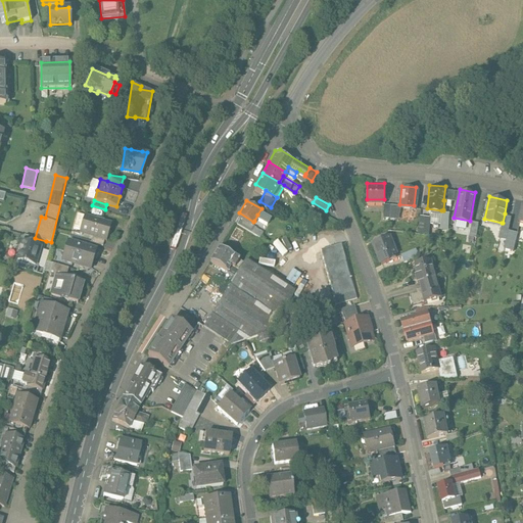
[(397,202),(390,201),(389,215),(395,216),(397,202)]
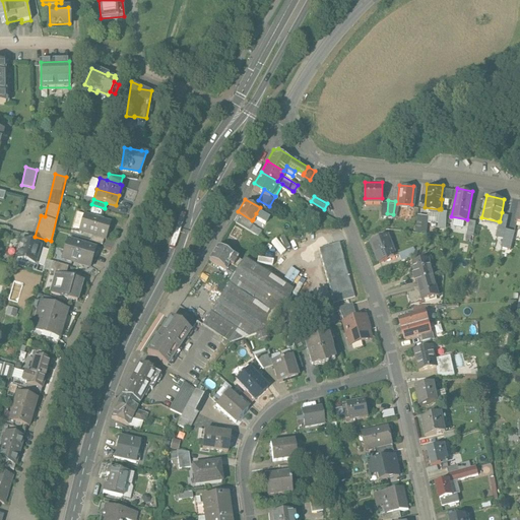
[(270,213),(260,207),(256,213),(266,219),(270,213)]
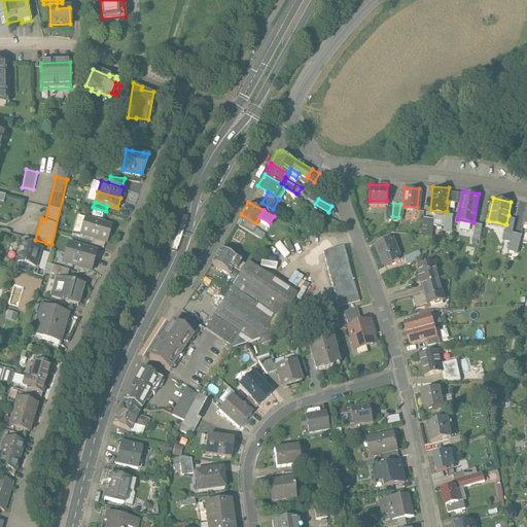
[(447,212),(445,212),(444,226),(451,226),(452,215),(453,211),(447,211),(447,212)]
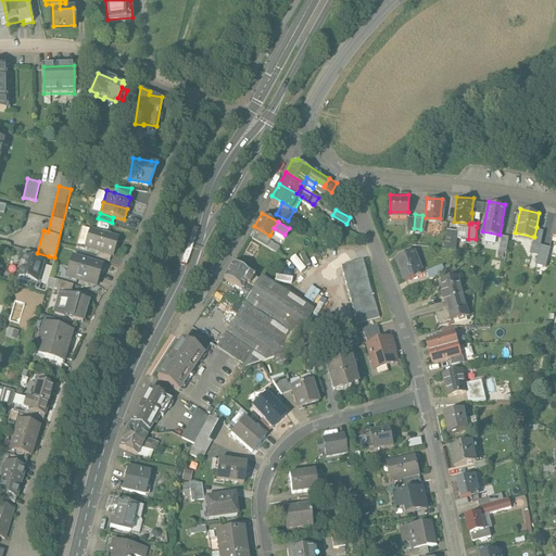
[(274,237),(270,235),(269,236),(254,226),(251,231),(270,243),(274,237)]
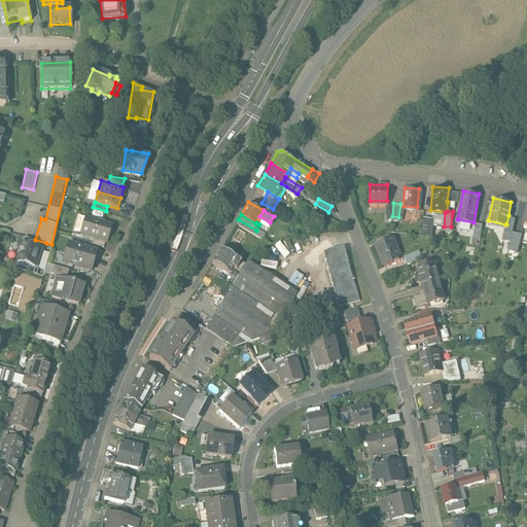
[(85,215),(80,232),(94,235),(106,239),(108,239),(112,223),(85,215)]
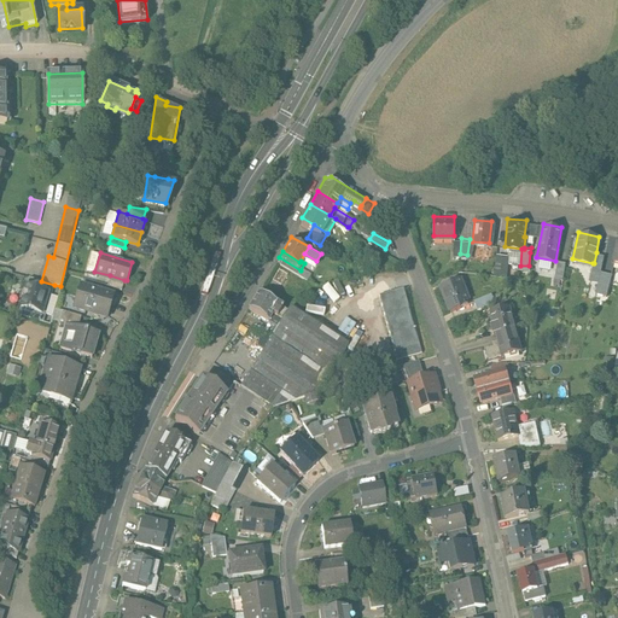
[(594,263),(593,263),(589,278),(598,279),(600,267),(604,255),(596,252),(594,263)]
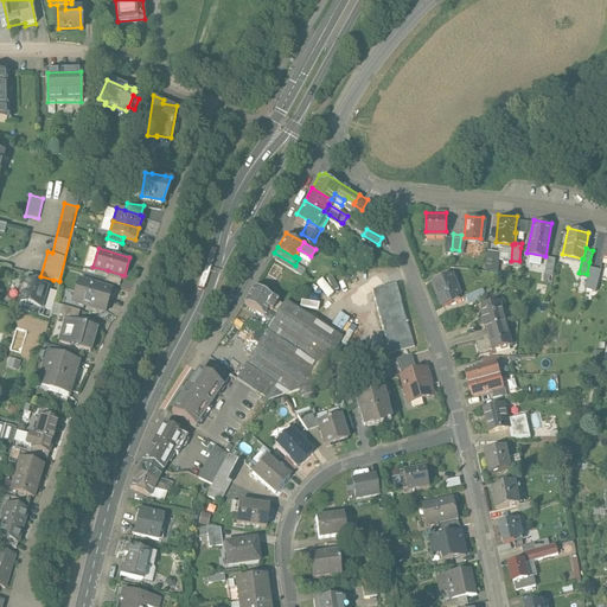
[(555,257),(548,256),(544,272),(553,274),(555,257)]
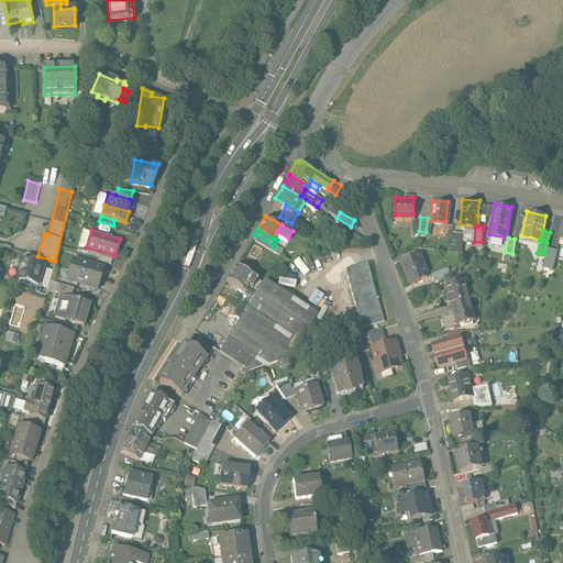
[(554,244),(547,243),(544,254),(543,256),(551,257),(554,244)]
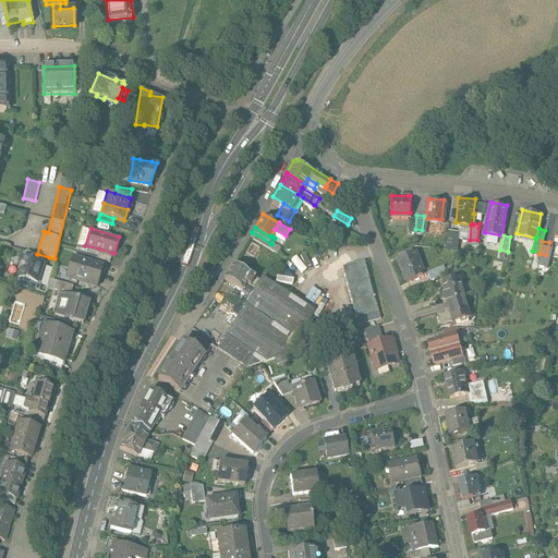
[(112,253),(99,249),(97,255),(110,259),(112,253)]
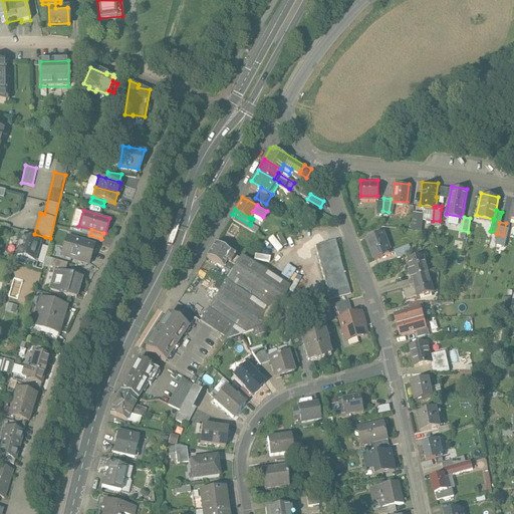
[(365,236),(373,256),(382,253),(380,250),(389,247),(381,229),(365,236)]
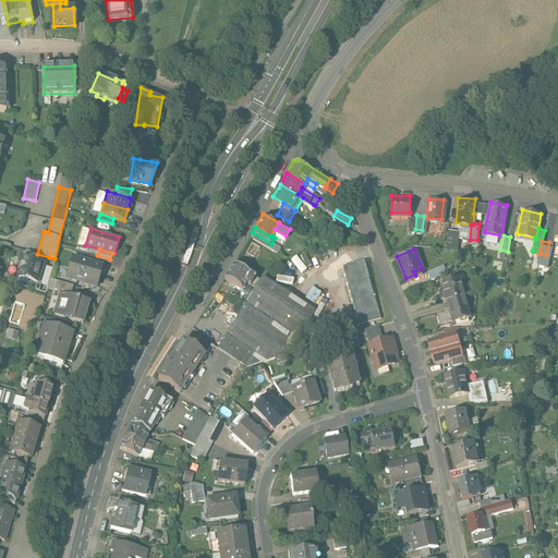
[(26,251),(24,258),(47,264),(49,257),(37,254),(26,251)]
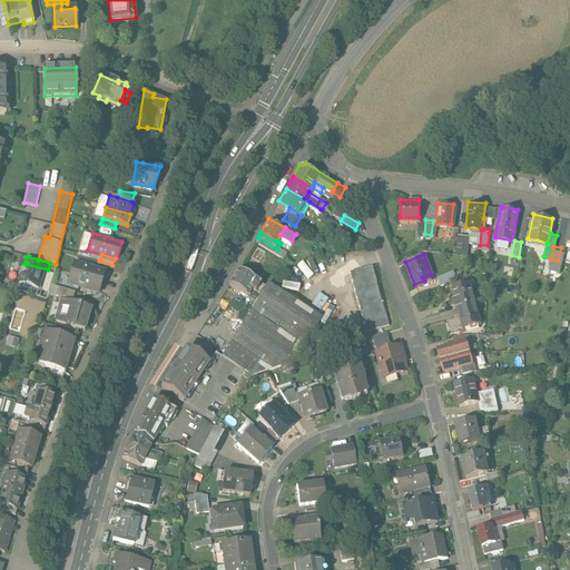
[(75,261),(68,282),(98,291),(105,269),(75,261)]
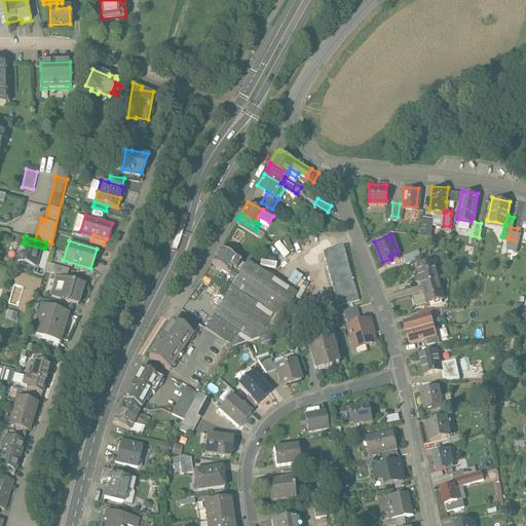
[(338,302),(360,297),(344,240),(323,246),(338,302)]
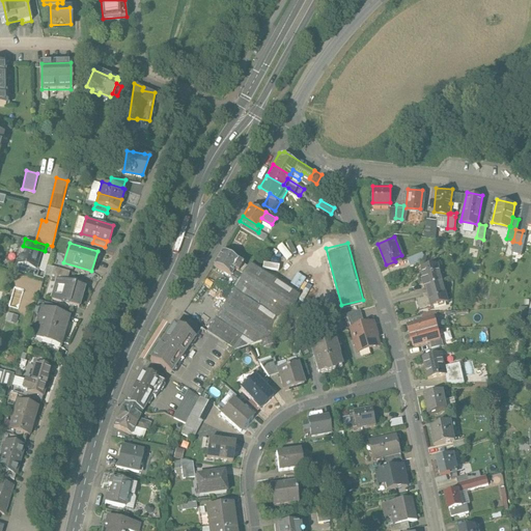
[(22,250),(20,250),(19,251),(18,255),(19,256),(20,257),(18,264),(38,271),(45,251),(23,246),(22,250)]
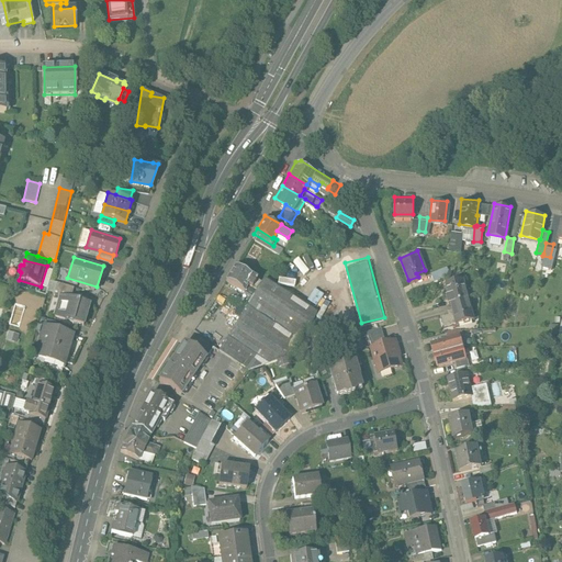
[(254,293),(262,278),(236,261),(226,277),(254,293)]
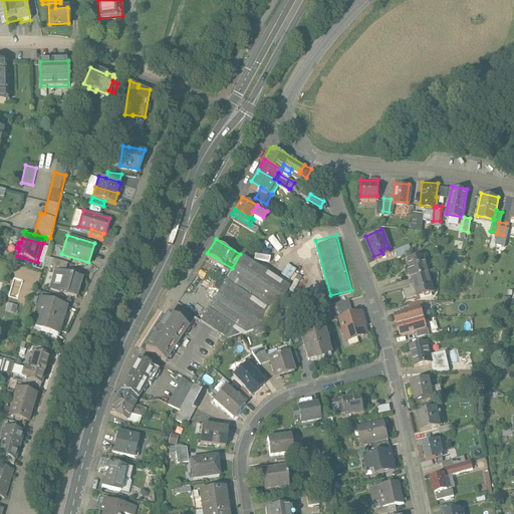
[(221,285),(201,317),(222,332),(229,337),(261,325),(290,281),(247,254),(245,257),(240,254),(232,268),(225,279),(221,276),(217,282),(221,285)]
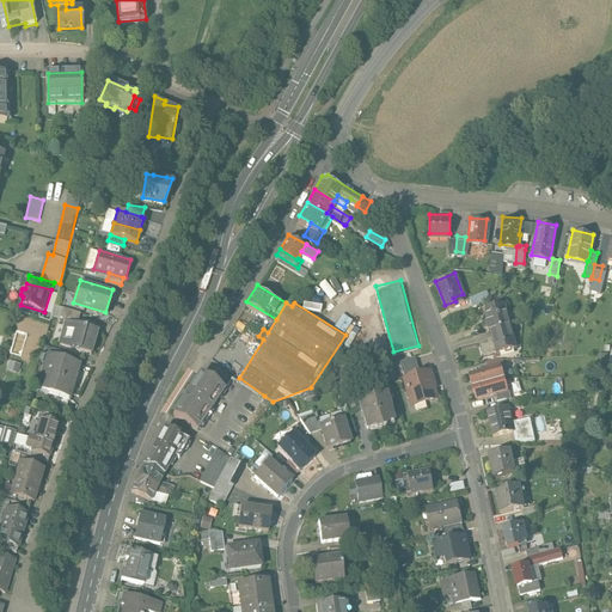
[(508,325),(503,304),(485,308),(489,320),(485,320),(488,330),(491,330),(508,325)]
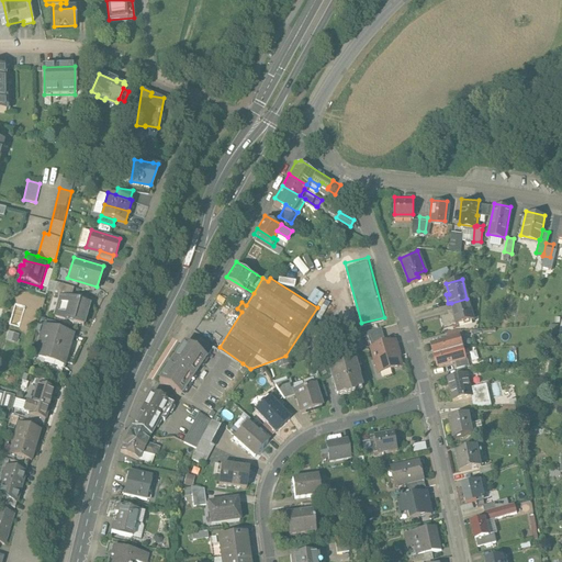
[(41,287),(19,280),(17,287),(40,293),(41,287)]
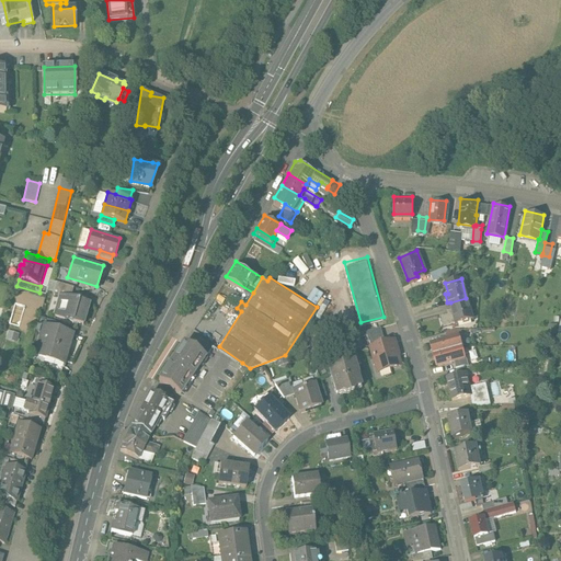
[(54,293),(59,294),(59,293),(71,296),(73,286),(57,282),(54,293)]
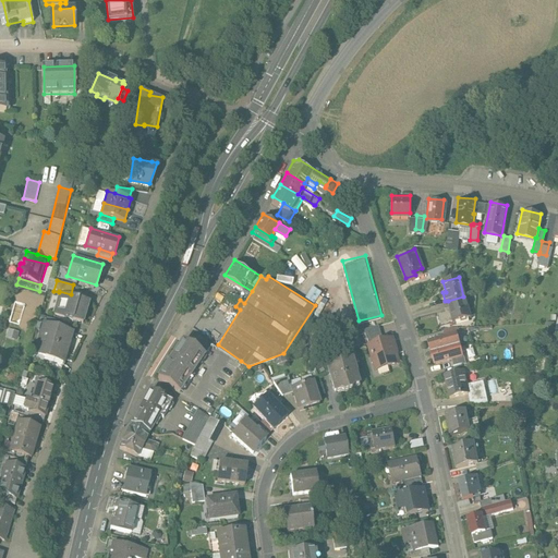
[(59,292),(53,312),(83,320),(89,300),(71,294),(59,291),(59,292)]
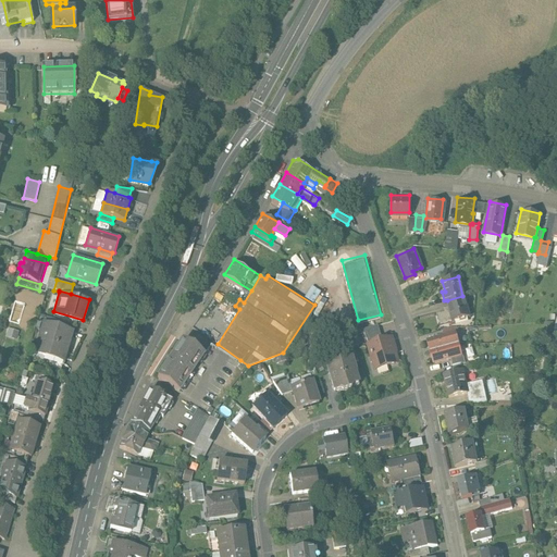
[(462,296),(447,300),(453,319),(468,314),(462,296)]
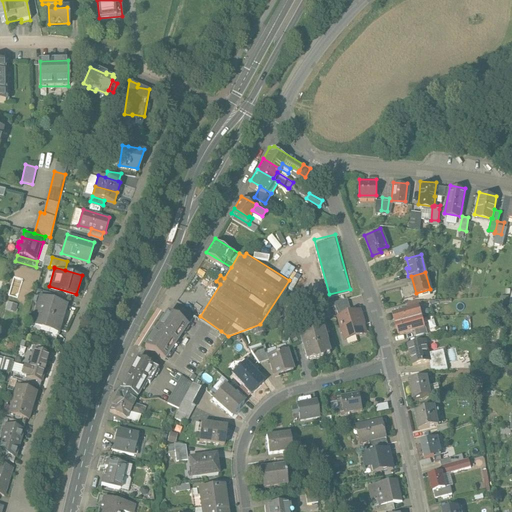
[(40,296),(33,323),(41,325),(42,322),(60,327),(66,304),(40,296)]
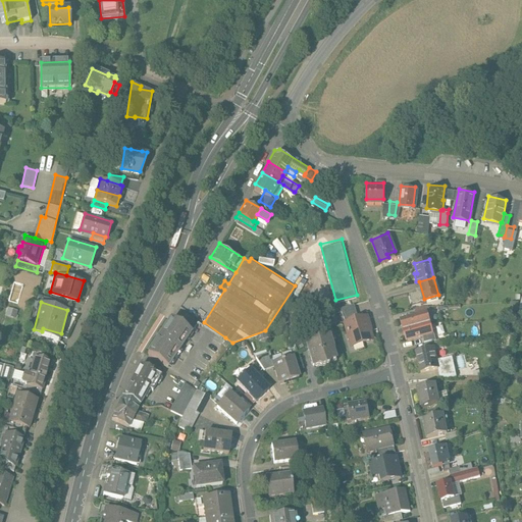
[(353,303),(341,307),(345,319),(357,315),(353,303)]
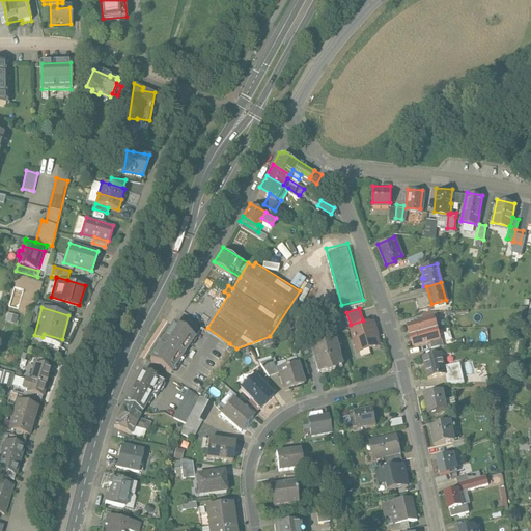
[(423,319),(408,324),(409,329),(411,329),(412,334),(437,327),(434,317),(434,316),(423,319)]
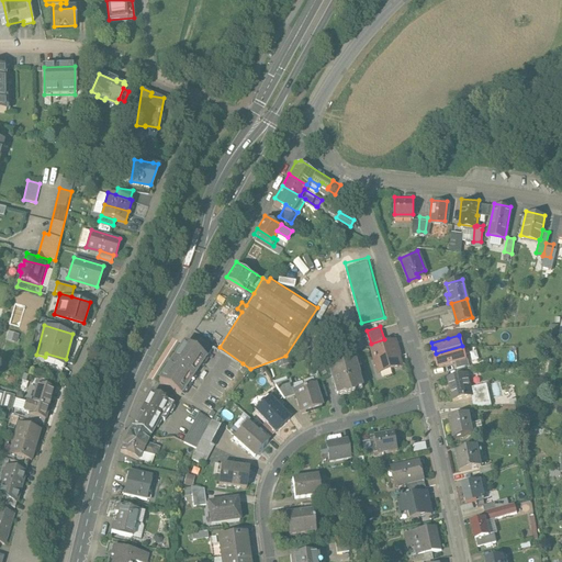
[(159,378),(181,391),(206,353),(186,338),(159,378)]
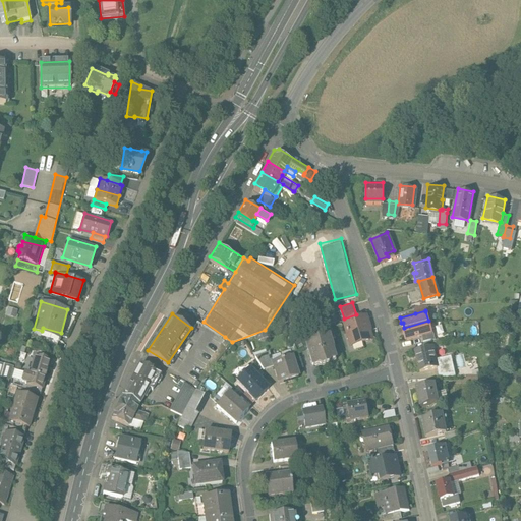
[(365,315),(345,322),(348,333),(347,336),(349,337),(350,339),(360,336),(361,340),(368,338),(370,337),(370,334),(366,322),(367,321),(365,315)]
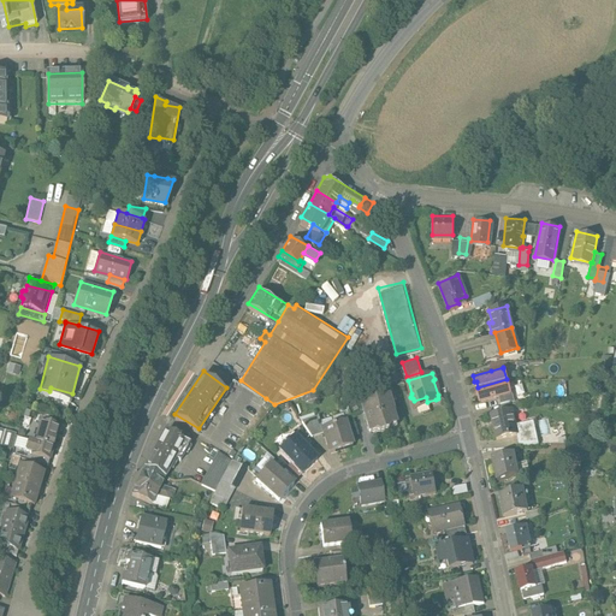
[(227,389),(226,388),(199,428),(231,449),(266,398),(241,380),(235,377),(227,389)]
